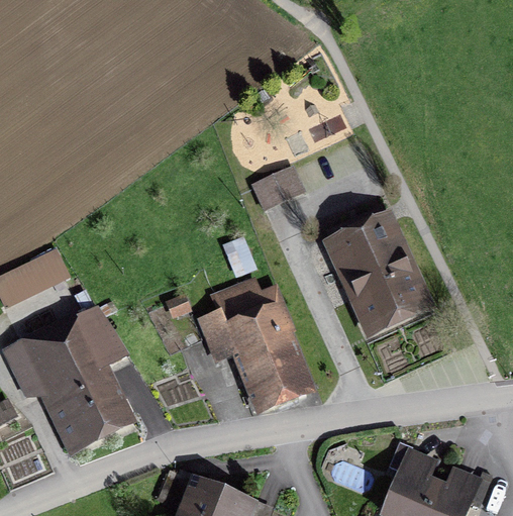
[(290,170),(249,188),(261,212),(301,194),(290,170)]
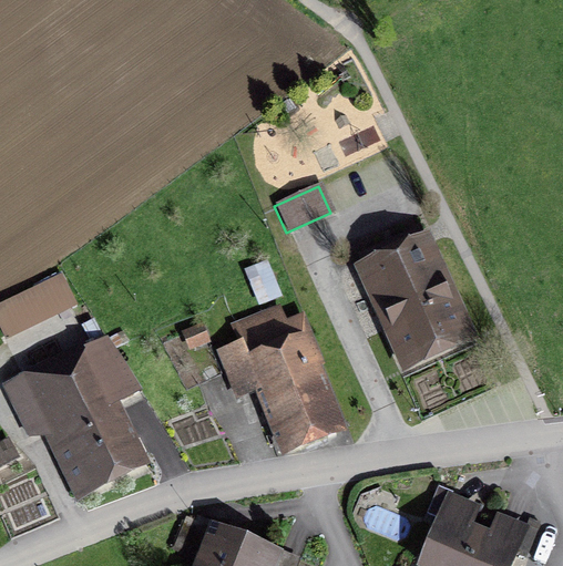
[(402,373),(477,340),(428,229),(354,263),(402,373)]
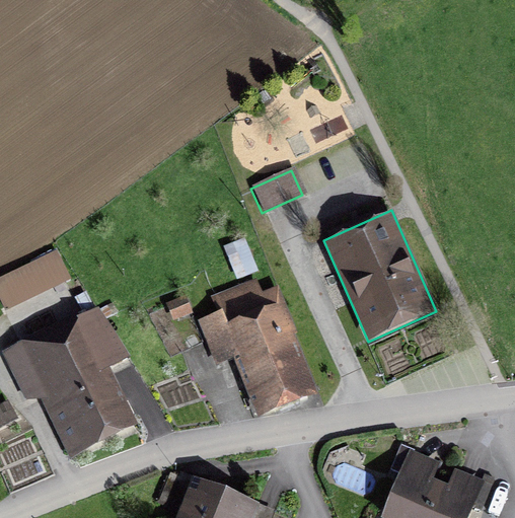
[(0,311),(68,277),(54,248),(0,275),(0,311)]
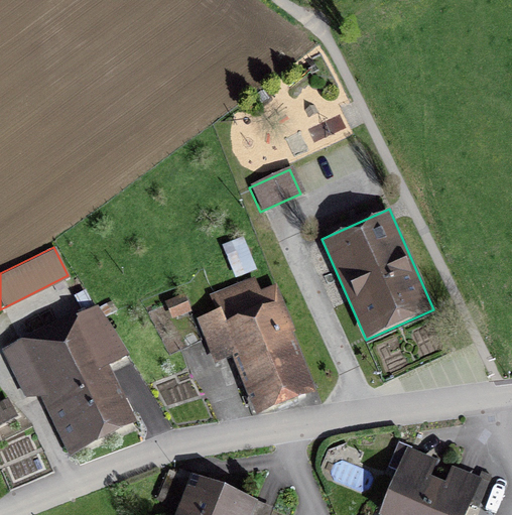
[(256,419),(317,395),(273,283),(254,290),(248,273),(206,289),(214,308),(189,317),(208,366),(232,357),(256,419)]
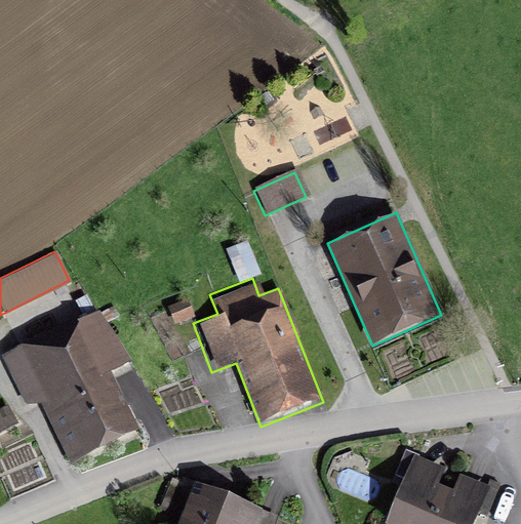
[(183,301),(167,309),(174,323),(191,316),(183,301)]
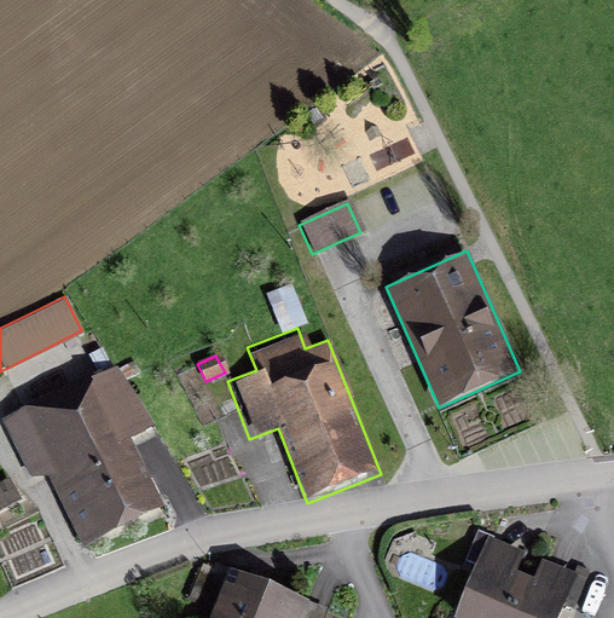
[(44,469),(84,546),(162,512),(132,444),(152,428),(114,365),(1,417),(28,475),(44,469)]
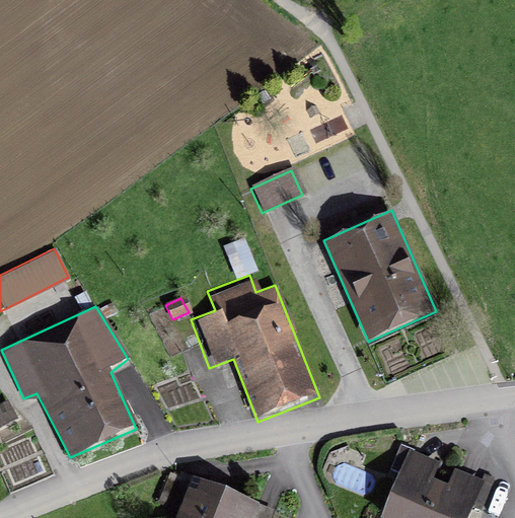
[(406,462),(383,512),(394,517),(421,517),(438,477),(406,462)]
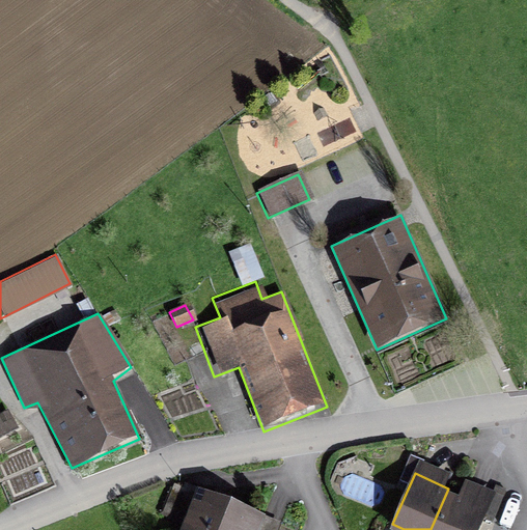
[(472,529),(483,503),(448,489),(431,529),(472,529)]
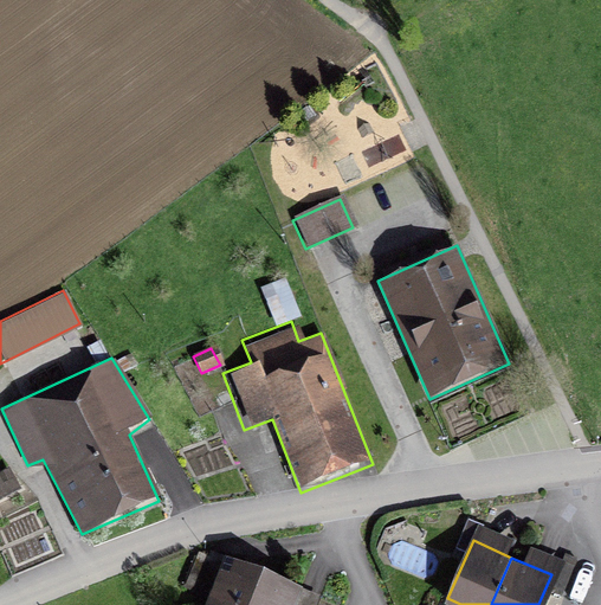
[(226,568),(211,604),(247,604),(258,581),(226,568)]
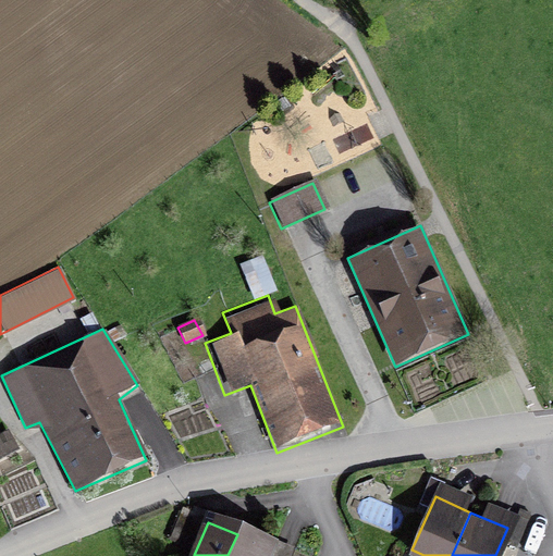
[(265,555),(269,547),(237,534),(228,555),(265,555)]
